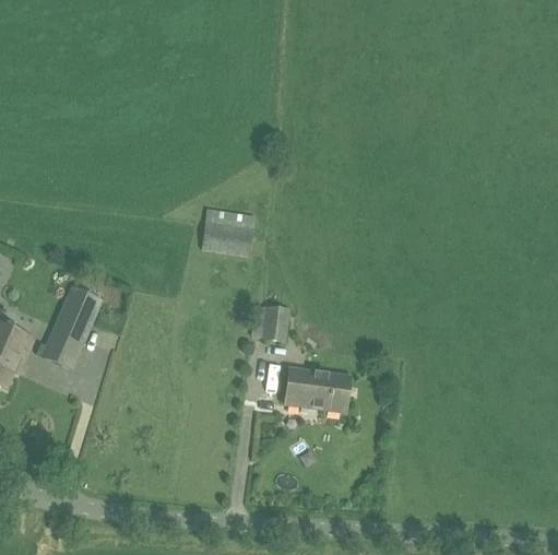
[(200,248),(247,254),(254,215),(205,209),(200,248)]
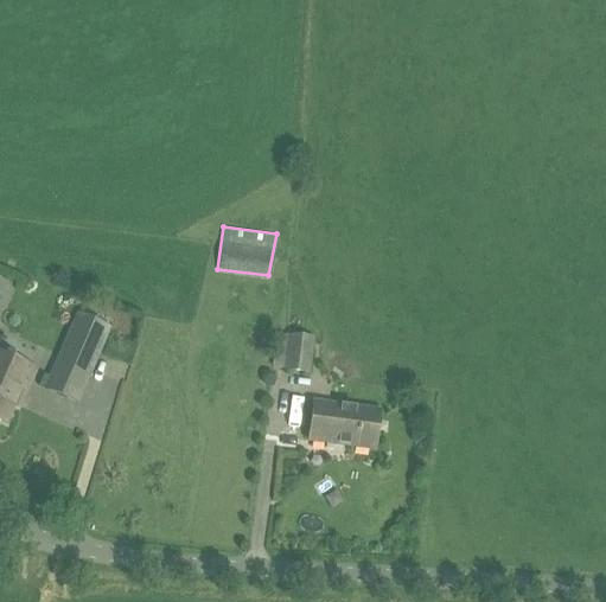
[(76,312),(44,385),(75,398),(107,325),(76,312)]
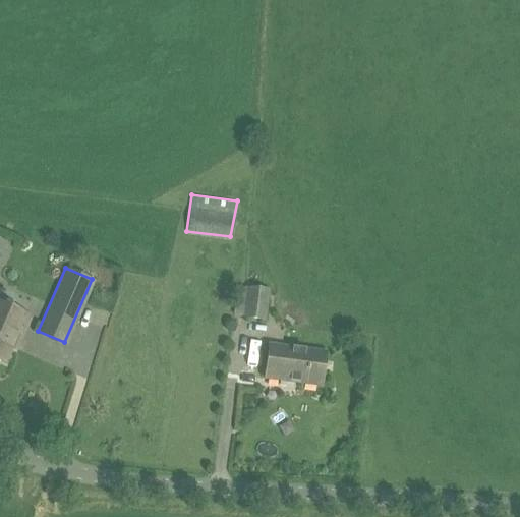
[(243,316),(265,318),(269,288),(247,285),(243,316)]
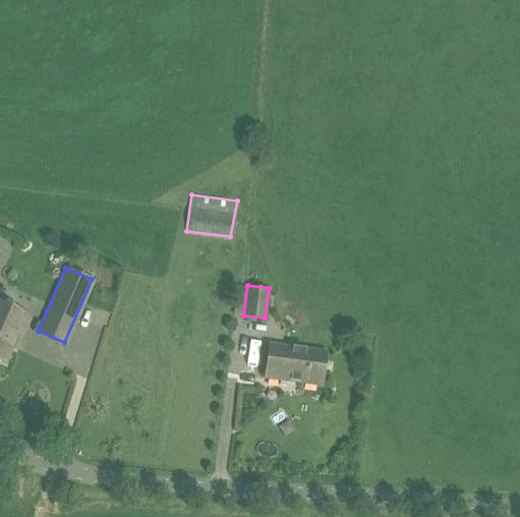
[(0,358),(4,360),(10,344),(13,345),(27,313),(0,301),(0,358)]
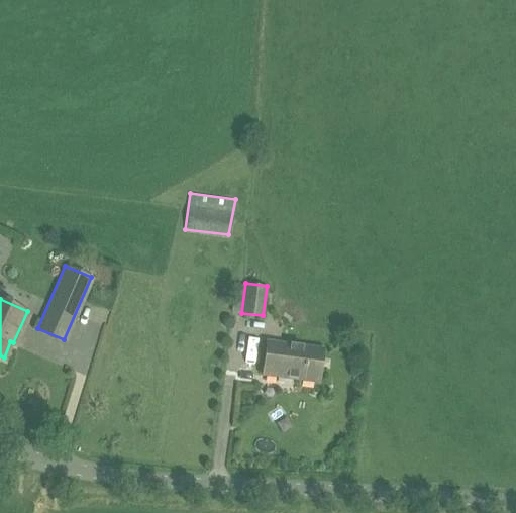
[(263,373),(318,380),(322,347),(267,340),(263,373)]
